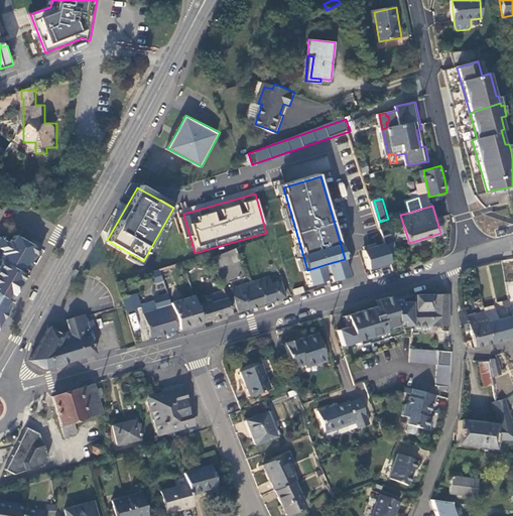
[(388,219),(380,222),(391,259),(399,256),(388,219)]
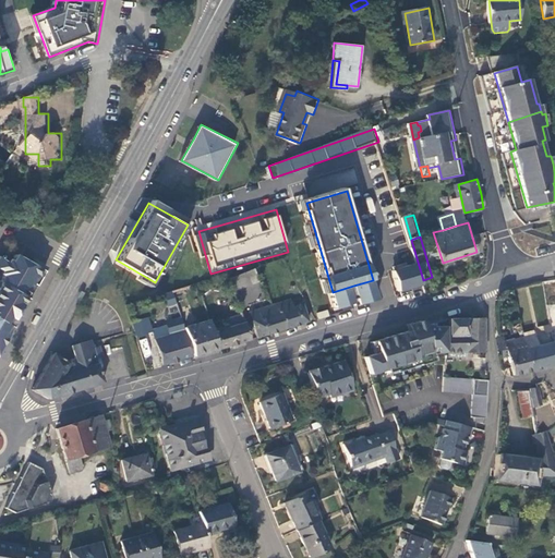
[(0,352),(21,316),(31,299),(47,270),(19,254),(14,261),(7,275),(5,276),(4,275),(0,282),(0,281),(0,352)]
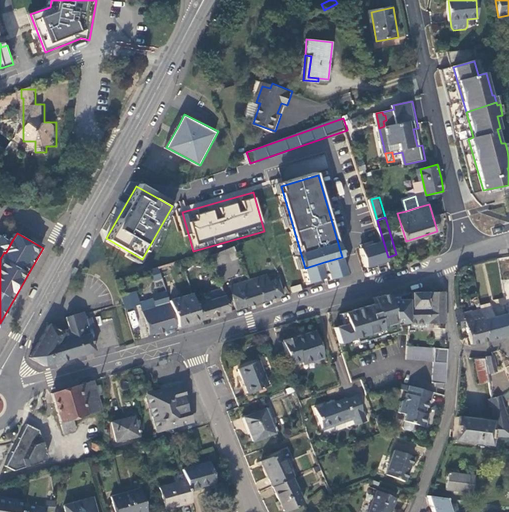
[(4,251),(6,252),(13,239),(11,238),(9,241),(0,236),(0,244),(5,248),(3,251),(4,251)]
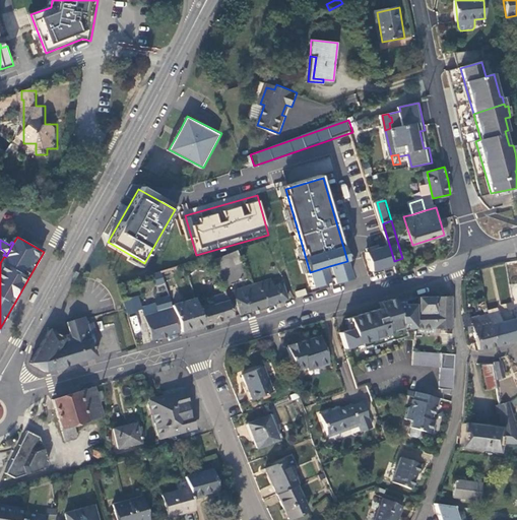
[(389,246),(368,253),(375,273),(396,267),(389,246)]
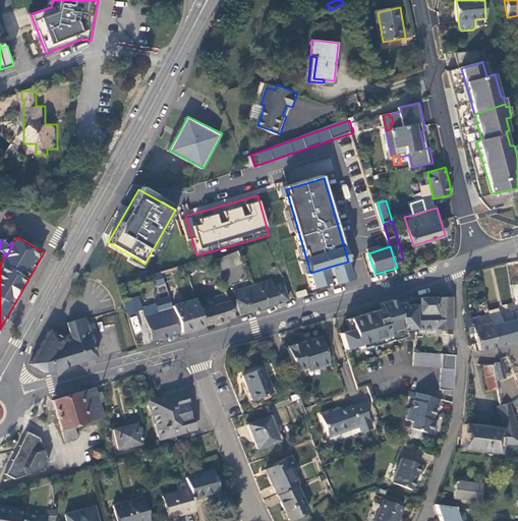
[(244,263),(240,250),(219,257),(223,270),(244,263)]
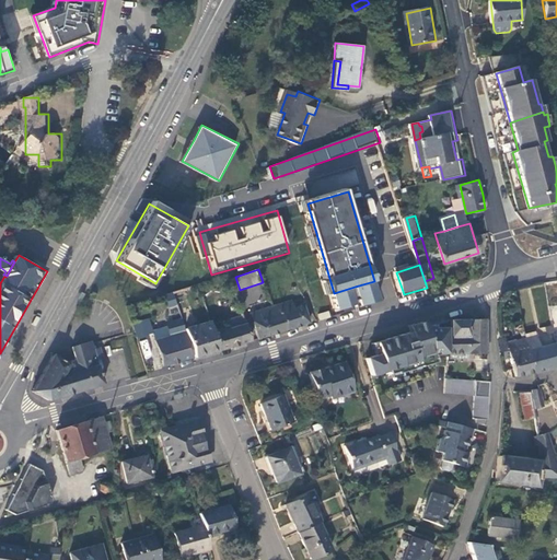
[(380,300),(374,281),(355,287),(360,306),(380,300)]
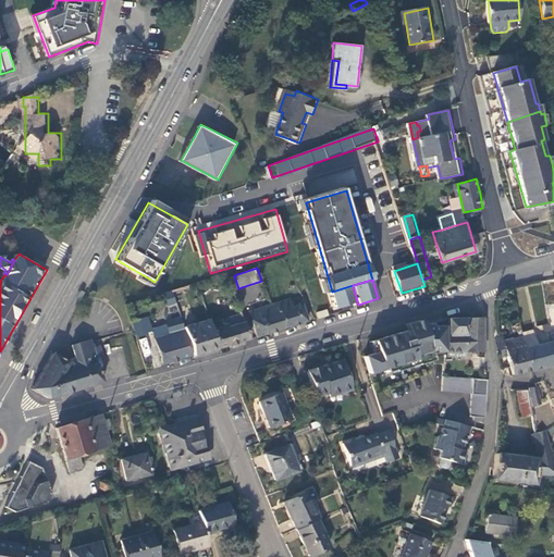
[(349,286),(332,292),(339,310),(355,306),(349,286)]
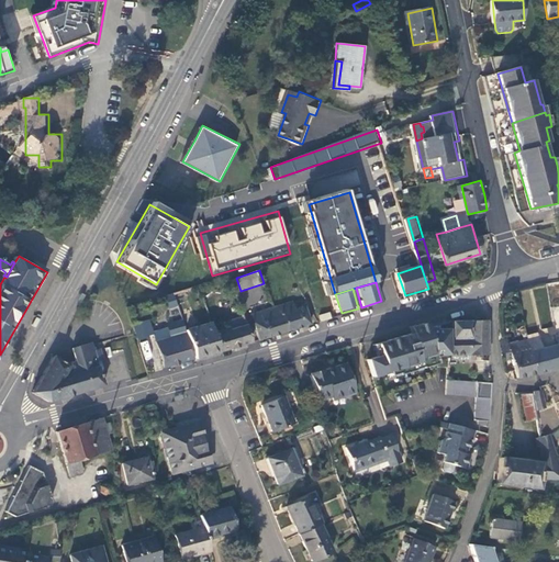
[(188,294),(178,298),(185,319),(196,316),(188,294)]
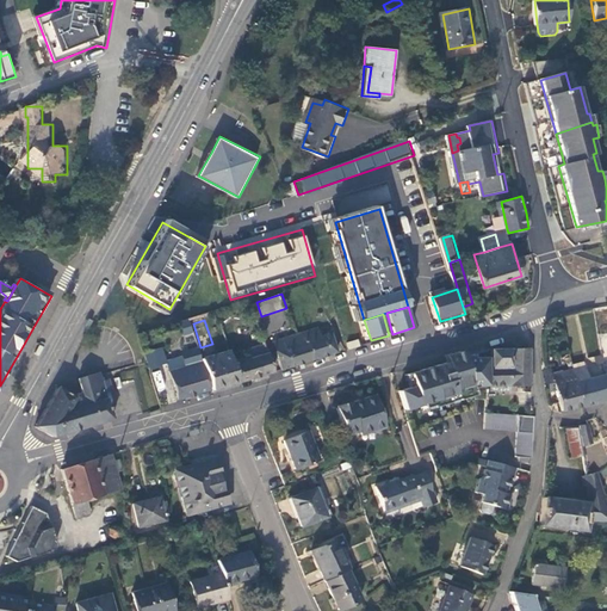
[(309,341),(315,359),(326,356),(340,352),(334,333),(324,337),(321,327),(307,332),(309,341)]
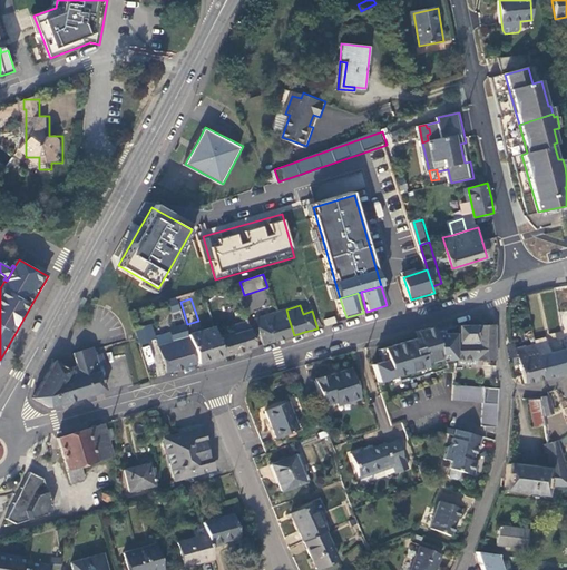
[(286,310),(281,312),(264,316),(263,314),(261,315),(261,317),(257,318),(261,330),(265,344),(274,342),(294,335),(289,318),(286,310)]
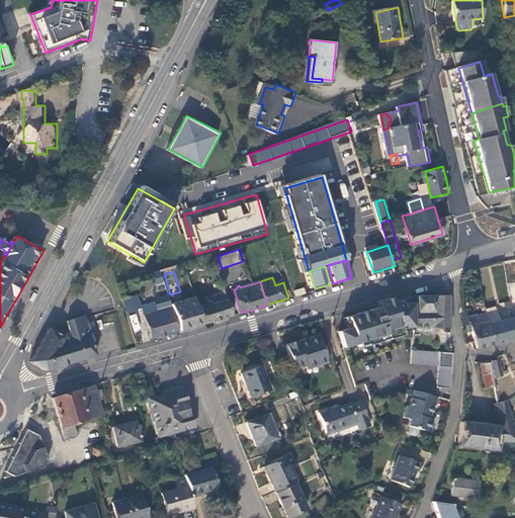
[(229,298),(227,291),(210,296),(212,301),(213,301),(213,304),(229,298)]
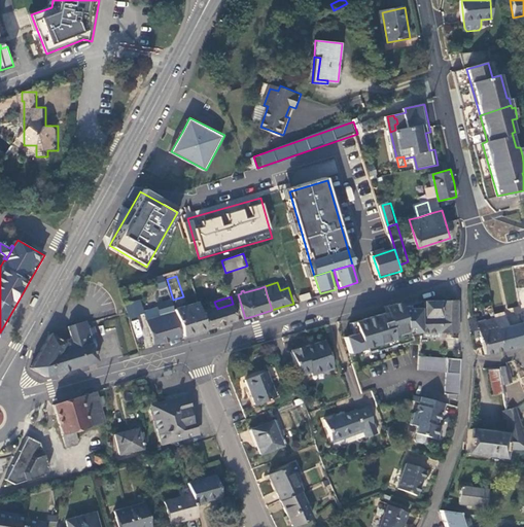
[(161,303),(164,315),(176,311),(172,300),(161,303)]
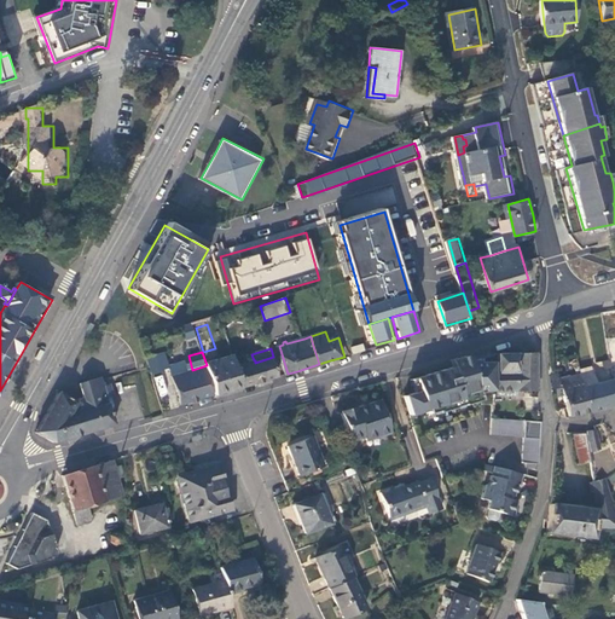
[(160,356),(163,370),(172,368),(167,353),(160,356)]
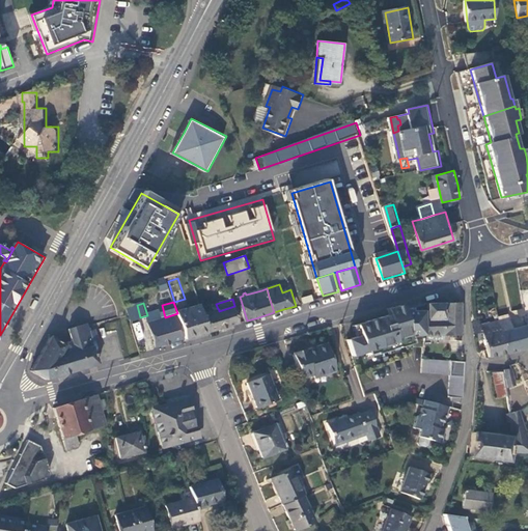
[(349,339),(354,356),(369,352),(370,354),(378,352),(378,354),(416,342),(415,339),(425,336),(426,335),(425,317),(428,317),(428,303),(406,310),(390,314),(358,325),(361,335),(357,337),(349,339)]
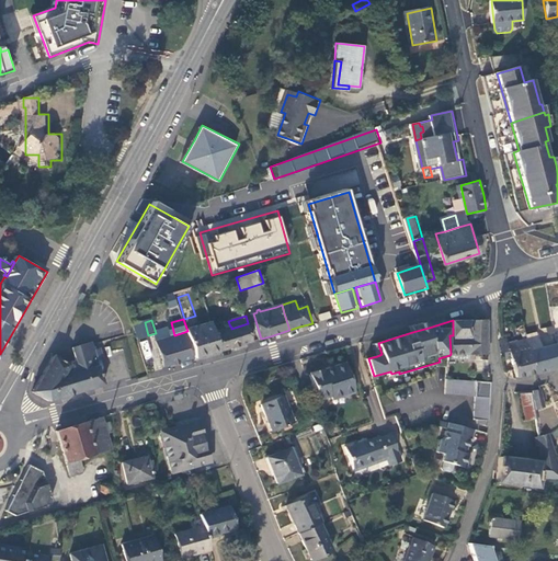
[(490,353),(489,320),(482,320),(473,320),(453,320),(453,335),(450,335),(451,354),(490,353)]
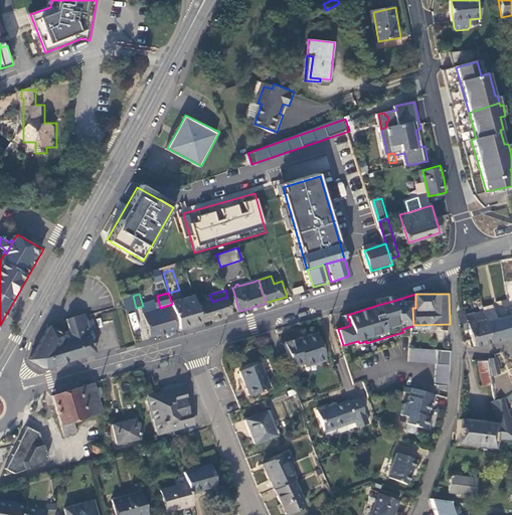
[(376,299),(378,305),(393,301),(391,295),(376,299)]
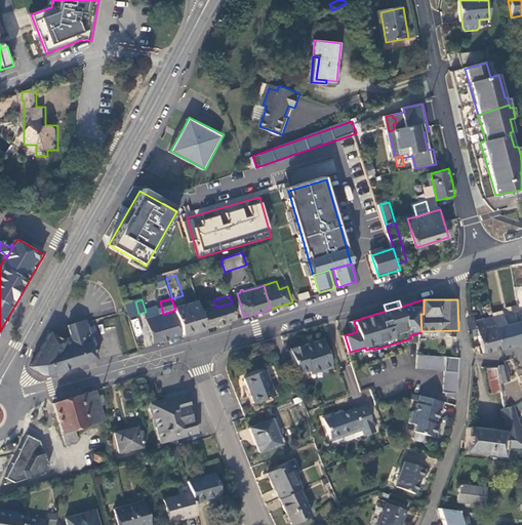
[(202,310),(199,301),(176,309),(185,335),(198,331),(207,328),(202,310)]
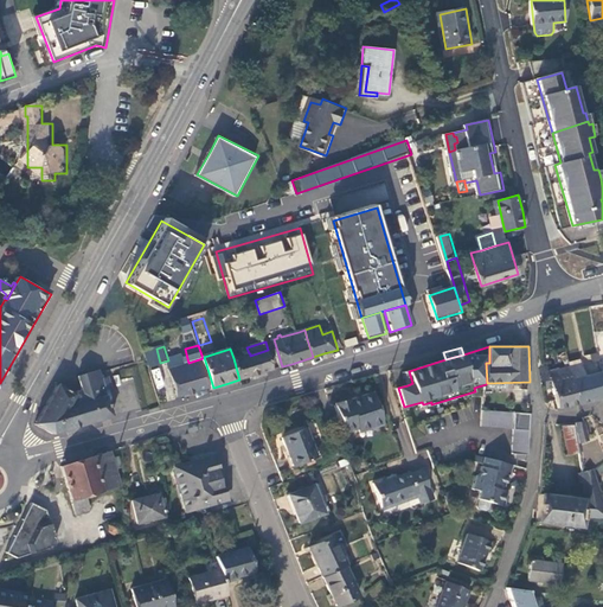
[(250,353),(249,353),(233,358),(239,379),(261,374),(273,369),(268,350),(250,356),(250,353)]
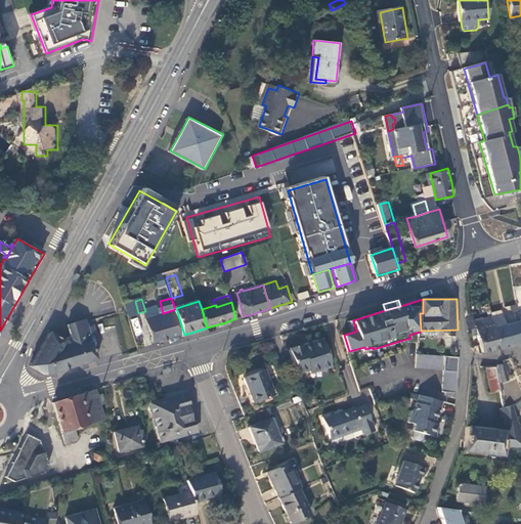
[(184,335),(176,308),(183,335),(184,335)]
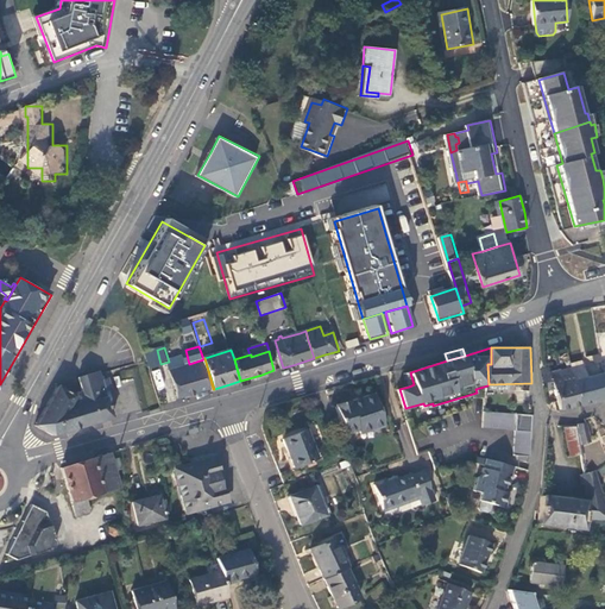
[(203,359),(189,364),(171,370),(180,399),(196,393),(210,389),(203,359)]
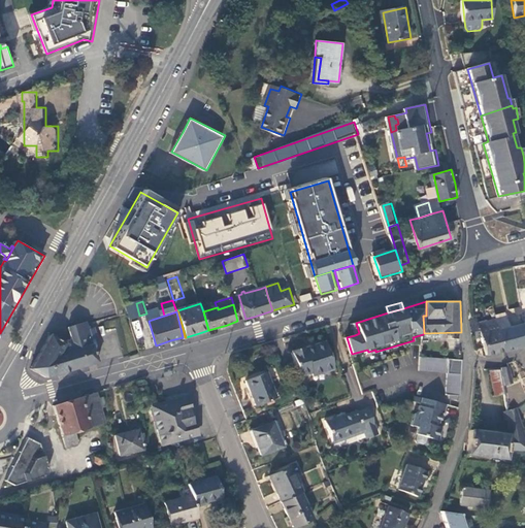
[(524,328),(523,325),(510,328),(506,317),(495,320),(504,351),(524,345),(524,328)]
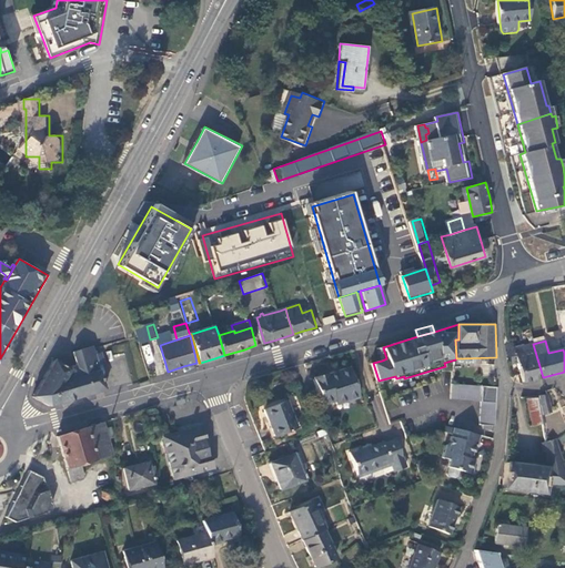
[(543,377),(533,344),(515,350),(513,344),(508,345),(513,365),(518,363),(523,382),(543,377)]
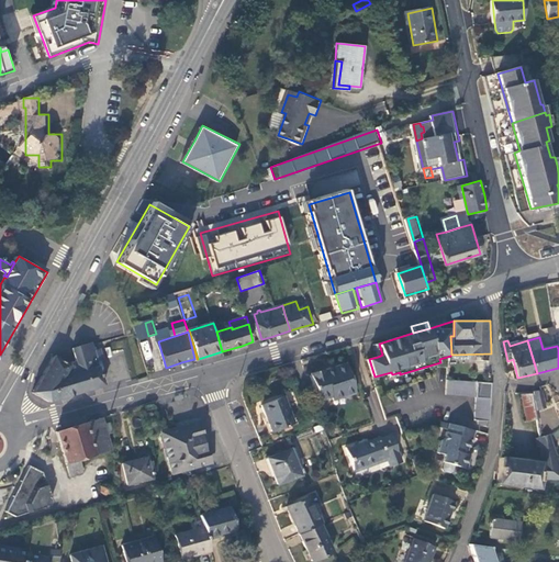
[(34,393),(51,402),(84,392),(107,385),(104,378),(108,377),(105,369),(102,370),(99,360),(103,359),(105,358),(102,348),(96,350),(93,344),(92,341),(75,348),(78,361),(69,364),(55,356),(46,370),(34,393)]
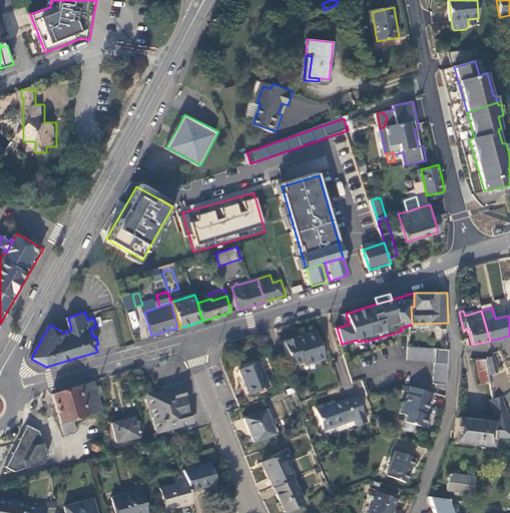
[(300,337),(285,342),(293,365),(305,361),(306,365),(326,357),(317,331),(300,337)]
